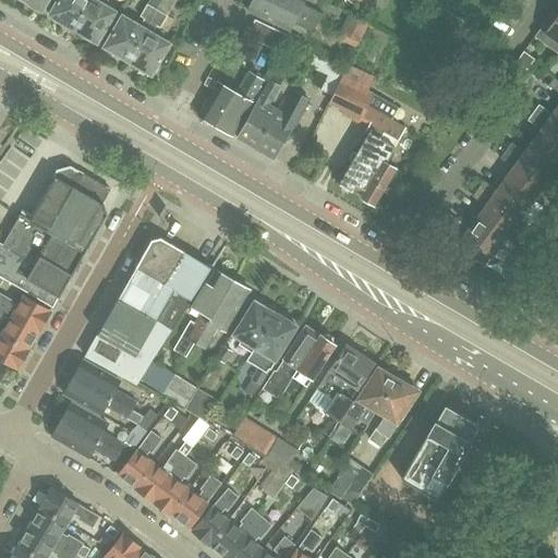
[(27,0),(28,0),(28,3),(38,9),(39,8),(41,8),(46,0),(27,0)]
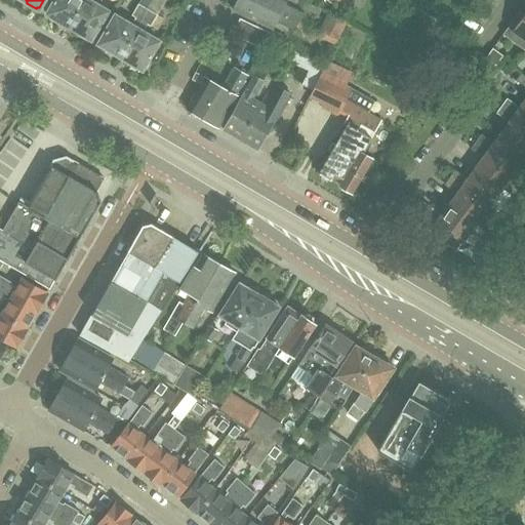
[(58,18),(70,25),(84,0),(54,0),(47,12),(50,13),(50,16),(55,19),(58,18)]
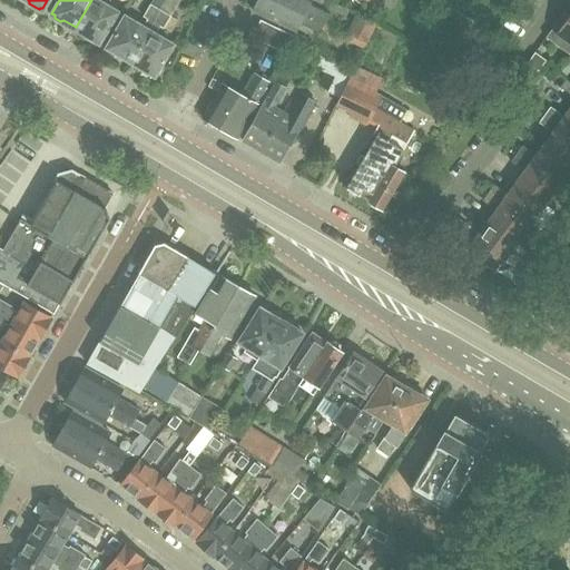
[(91,0),(76,27),(86,33),(86,37),(94,41),(97,39),(99,41),(117,10),(104,2),(105,0),(91,0)]
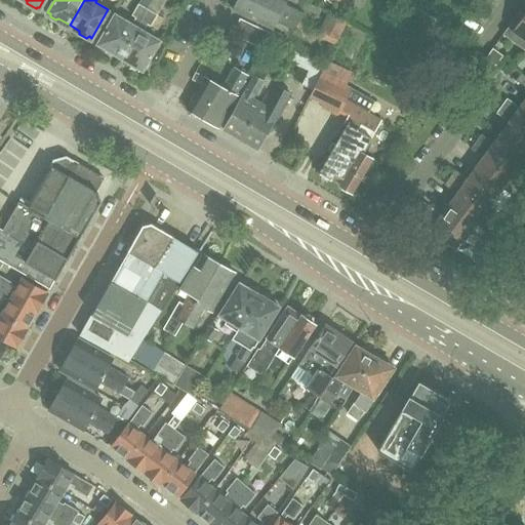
[(151,0),(147,7),(149,8),(121,55),(130,61),(130,64),(136,68),(140,67),(143,68),(159,39),(146,31),(146,27),(148,23),(151,25),(165,0),(151,0)]
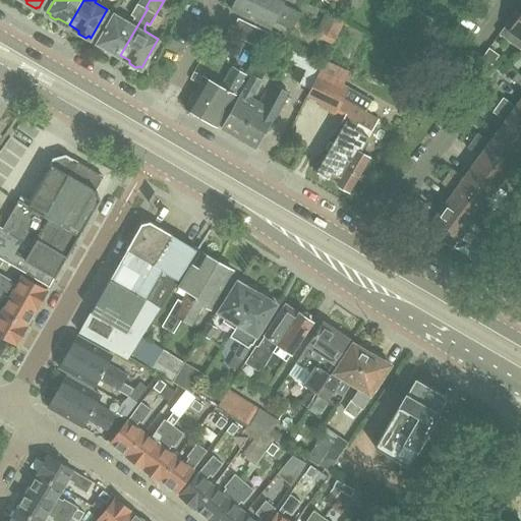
[(296,20),(253,0),(235,0),(231,9),(270,29),(274,20),(292,29),(296,20)]
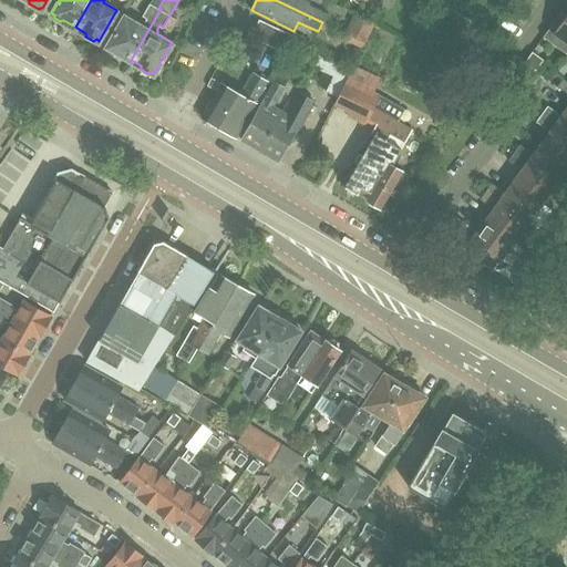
[(276,0),(322,22),(326,13),(307,4),(308,0),(276,0)]
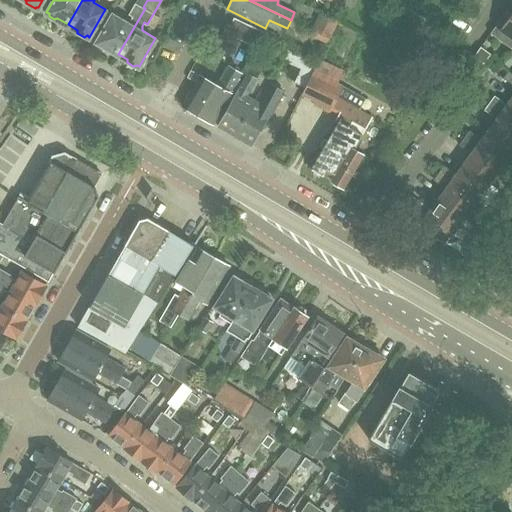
[(108,48),(118,54),(145,8),(143,7),(136,3),(129,14),(133,16),(131,20),(127,22),(112,14),(96,41),(98,43),(98,46),(105,50),(108,48)]
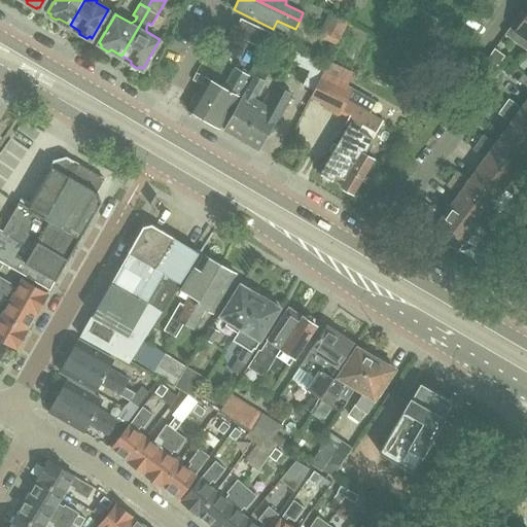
[(522,10),(504,34),(526,49),(526,11),(526,13),(522,10)]
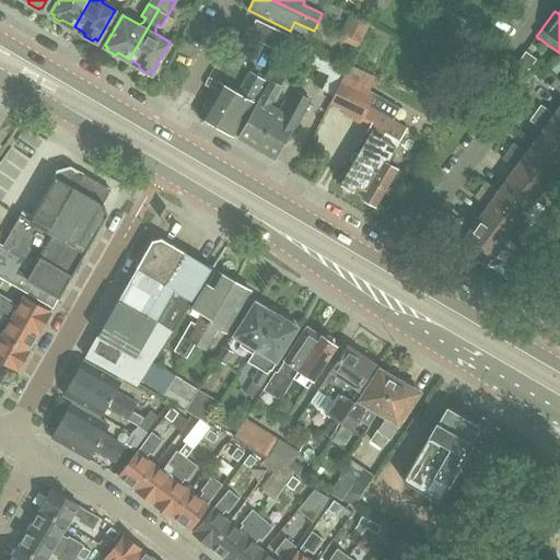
[(360,42),(370,22),(351,12),(341,32),(360,42)]
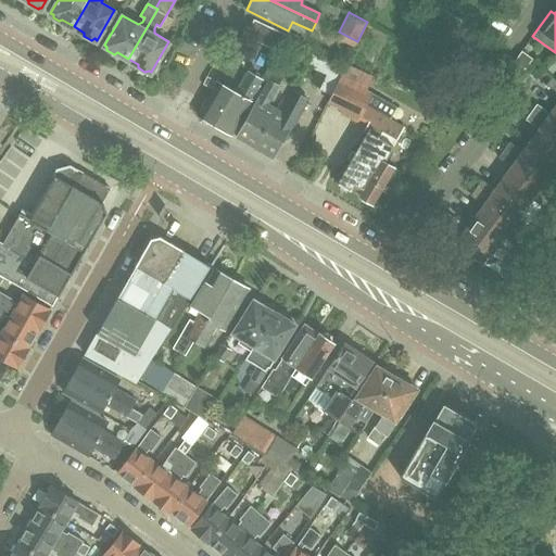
[(253,19),(245,35),(276,49),(285,33),(253,19)]
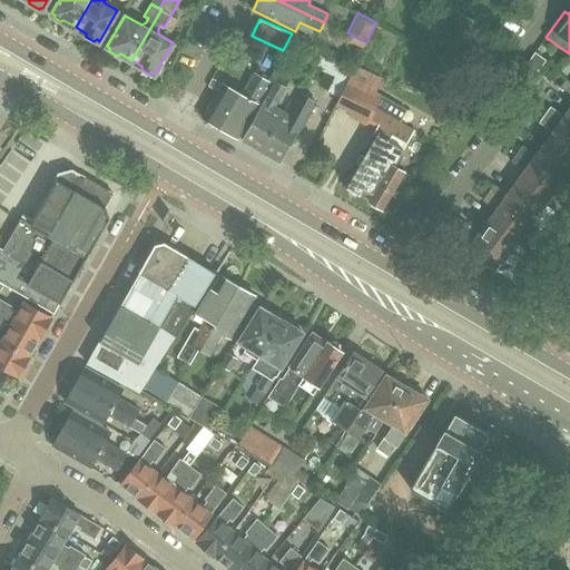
[(292,37),(287,46),(302,52),(306,45),(292,37)]
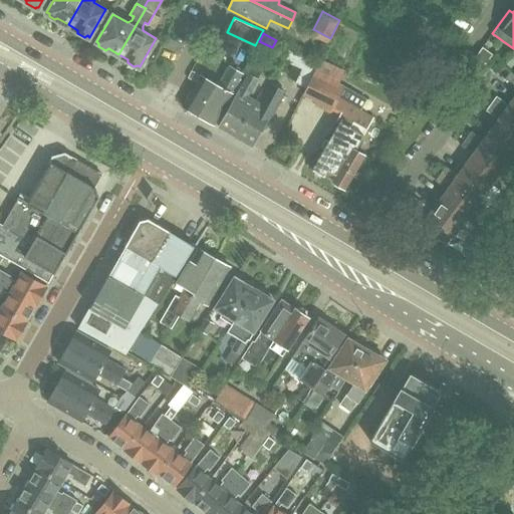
[(481,49),(476,56),(486,64),(491,56),(492,54),(482,47),(481,49)]
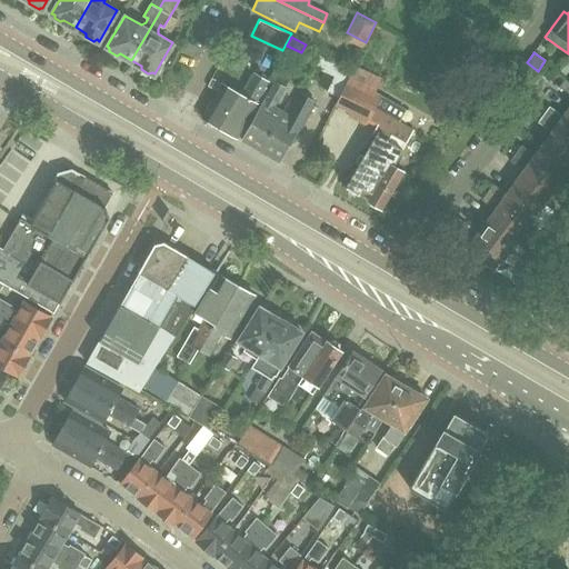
[(352,71),(317,53),(310,65),(335,77),(327,91),(339,97),(352,71)]
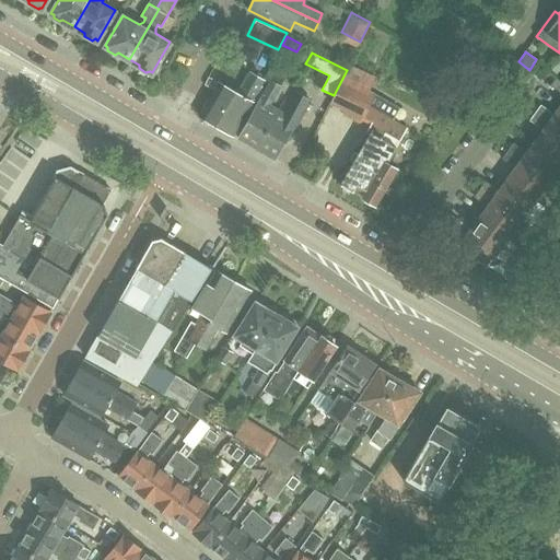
[(334,95),(329,104),(345,112),(343,115),(359,123),(360,120),(368,107),(374,94),(368,91),(374,78),(349,66),(347,70),(334,95)]
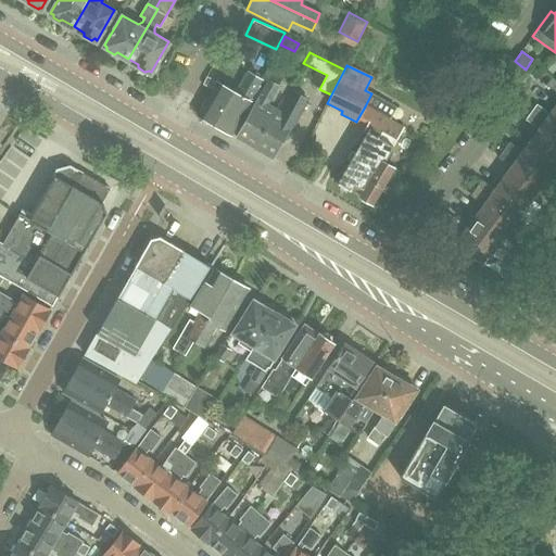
[(197,114),(231,135),(236,127),(250,101),(249,100),(261,79),(248,72),(236,92),(216,81),(197,114)]
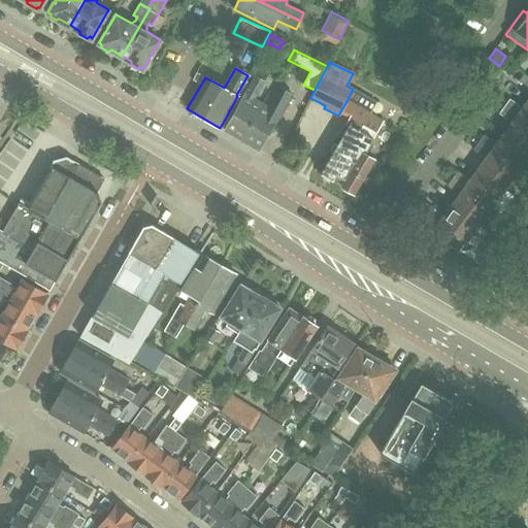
[(527,74),(525,72),(519,80),(527,87),(527,74)]
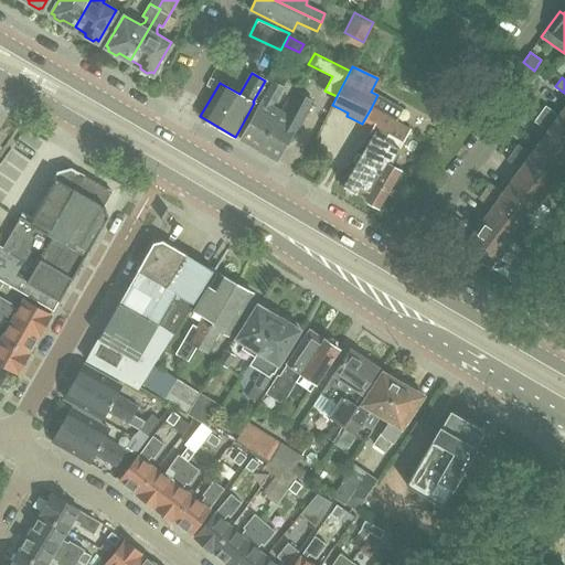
[(267,93),(245,131),(241,139),(258,150),(280,112),(272,106),(281,87),(274,83),(267,93)]
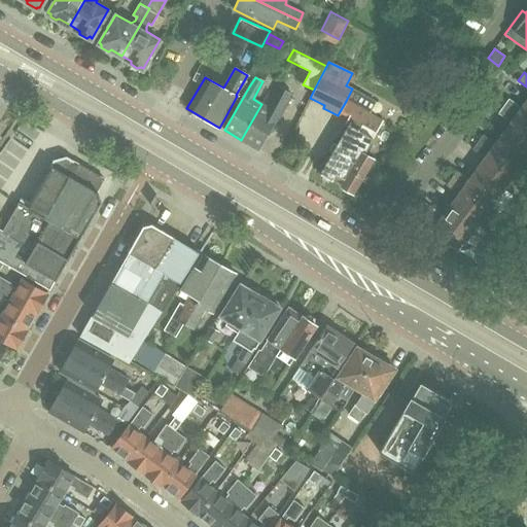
[(241,140),(258,150),(279,115),(282,114),(293,94),(278,85),(266,106),(261,104),(241,140)]
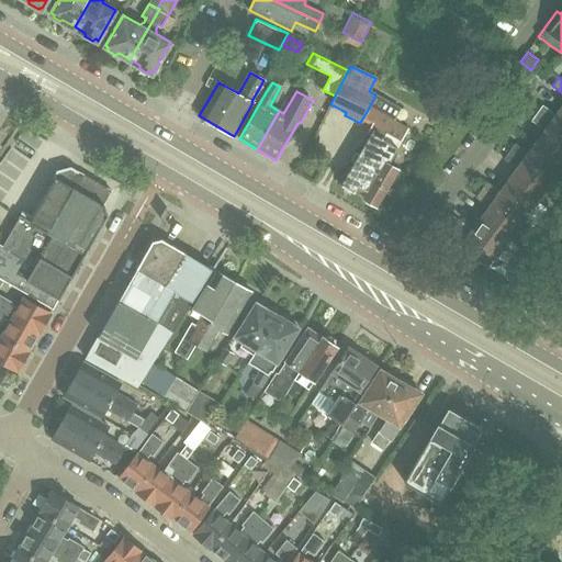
[(543,103),(538,111),(547,117),(552,110),(543,103)]
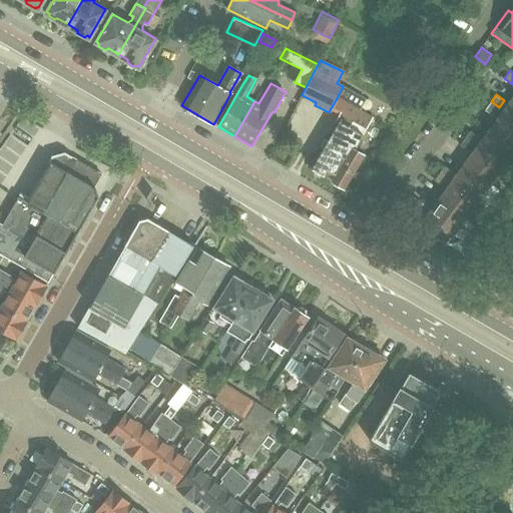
[(512,95),(508,103),(503,110),(512,117),(512,95)]
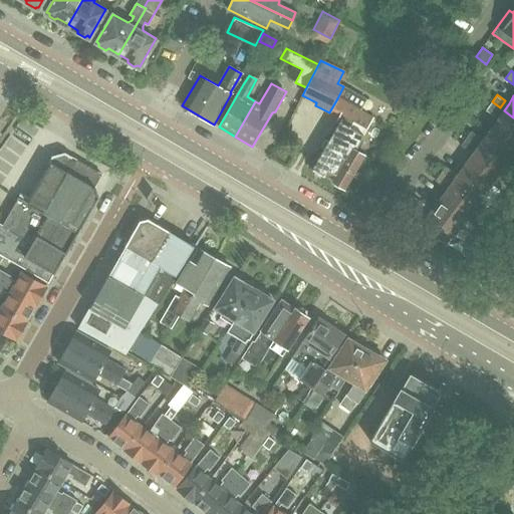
[(316,162),(312,169),(315,171),(321,174),(332,180),(334,185),(339,188),(344,187),(351,175),(363,155),(354,150),(369,124),(372,118),(359,111),(337,98),(330,110),(338,115),(335,120),(339,122),(328,141),(324,141),(321,146),(323,150),(316,162)]
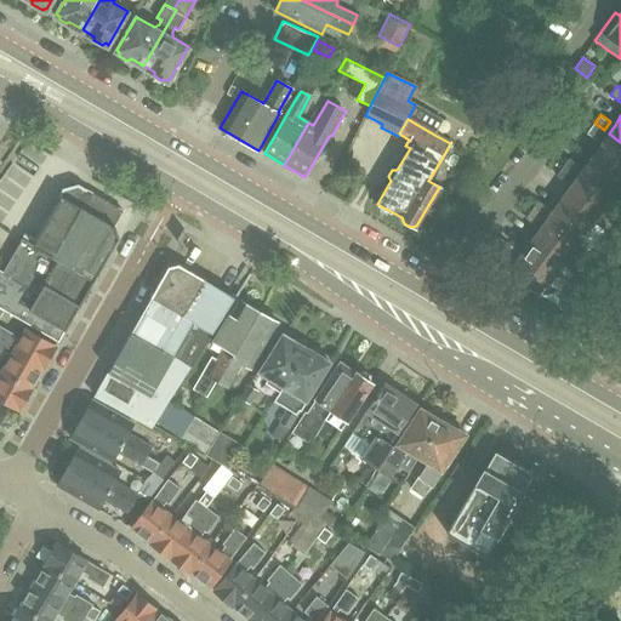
[(594,123),(588,131),(598,138),(604,130),(594,123)]
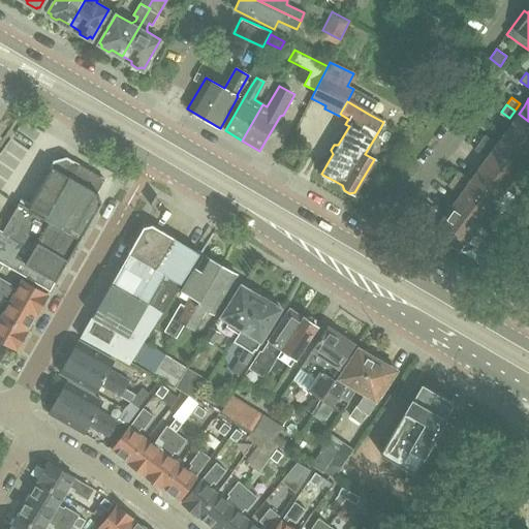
[(514,121),(505,131),(528,149),(528,121),(519,114),(514,121)]
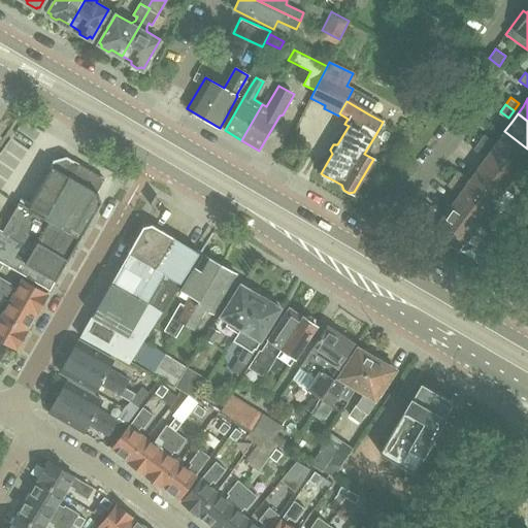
[(497,141),(491,150),(518,170),(527,156),(527,149),(504,131),(497,141)]
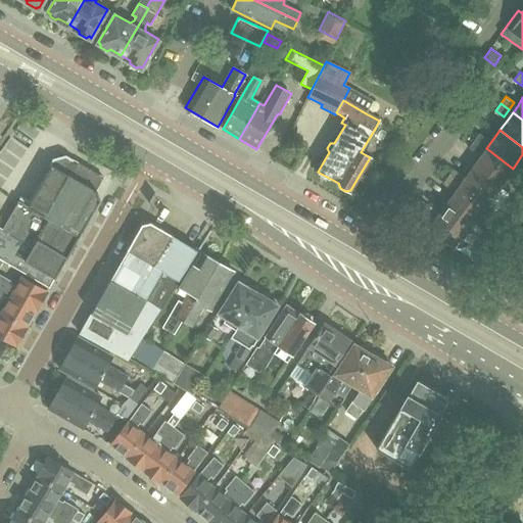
[(480,132),(475,139),(482,145),(488,137),(480,132)]
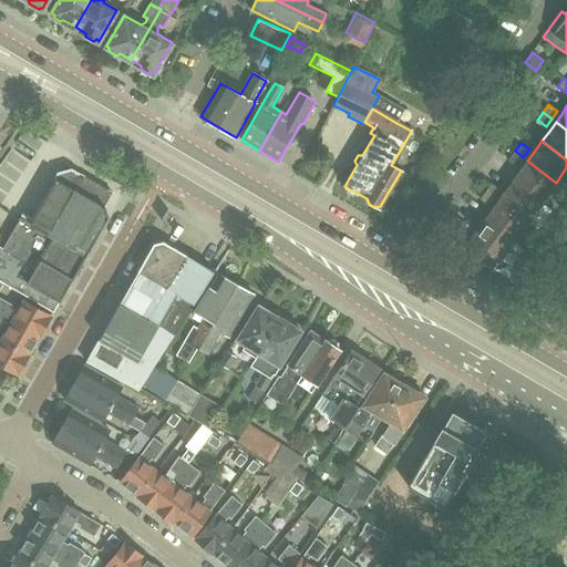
[(515,151),(508,160),(517,165),(523,157),(515,151)]
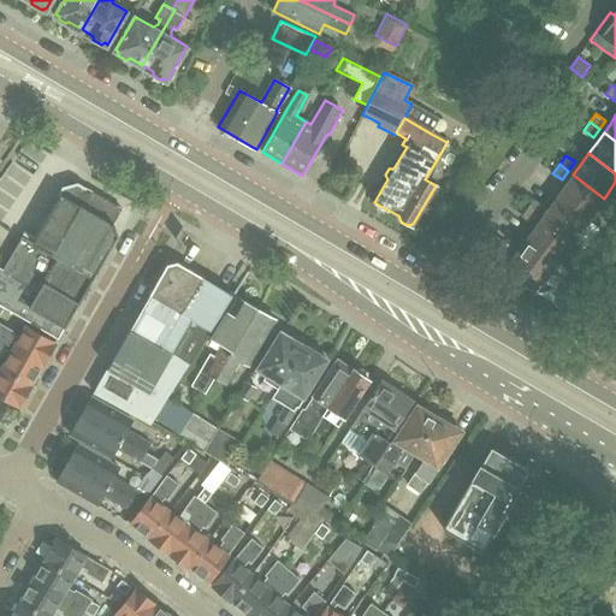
[(567,183),(558,195),(588,220),(604,199),(573,175),(567,183)]
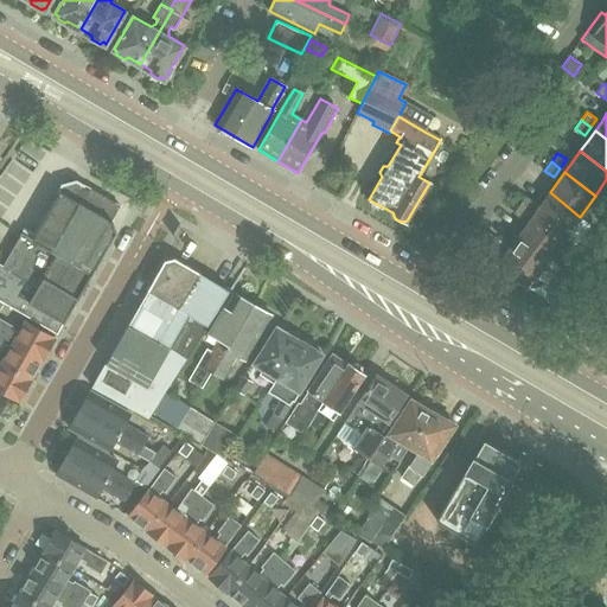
[(0,299),(13,306),(58,332),(116,234),(114,223),(113,223),(121,208),(78,181),(72,191),(63,186),(57,196),(59,197),(34,240),(23,234),(4,267),(0,264),(0,299)]
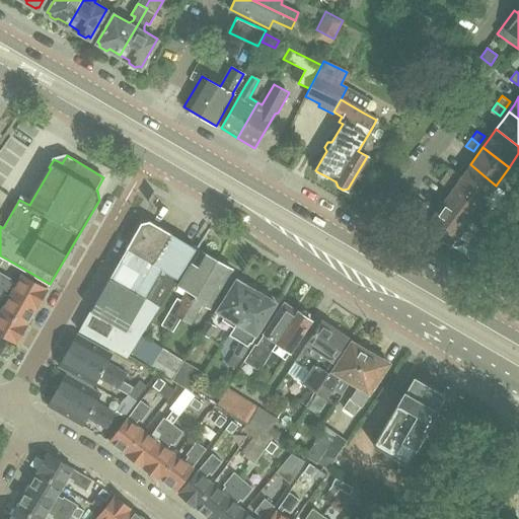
[(462,174),(457,182),(484,203),(492,209),(505,192),(496,186),(470,164),(462,174)]
